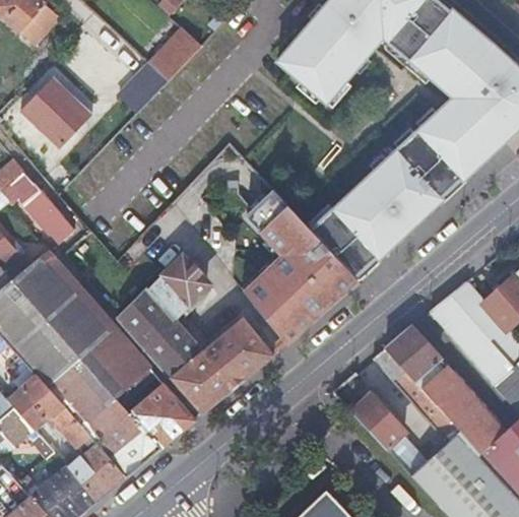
[(43,1),(42,0),(0,0),(0,16),(17,30),(43,1)]
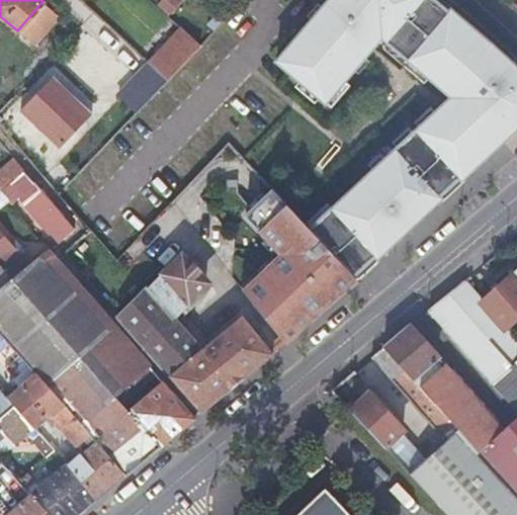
[(376,32),(441,89),(444,86),(456,96),(452,104),(442,114),(437,109),(405,139),(400,133),(394,138),(402,148),(397,152),(394,149),(393,149),(388,143),(380,149),(386,155),(308,228),(353,273),(375,255),(359,236),(364,232),(382,253),(516,140),(516,71),(434,0),(334,0),(327,8),(323,4),(275,60),(324,102),(365,54),(360,51),(367,43),(376,32)]
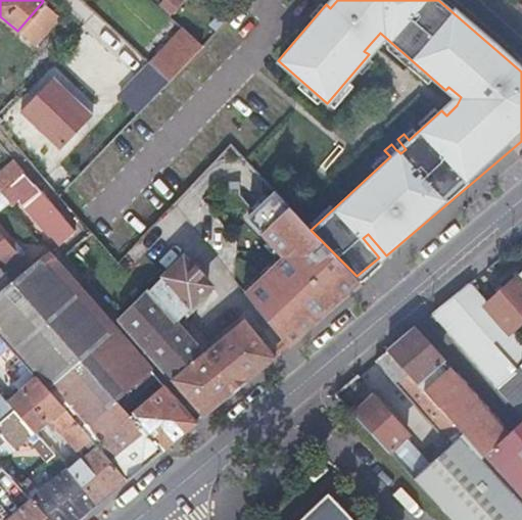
[(148,62),(168,80),(201,44),(182,27),(148,62)]
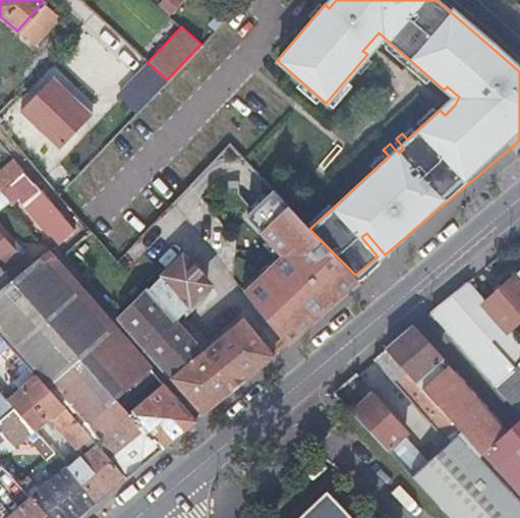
[(362,51),(367,54),(373,47),(369,43),(362,51)]
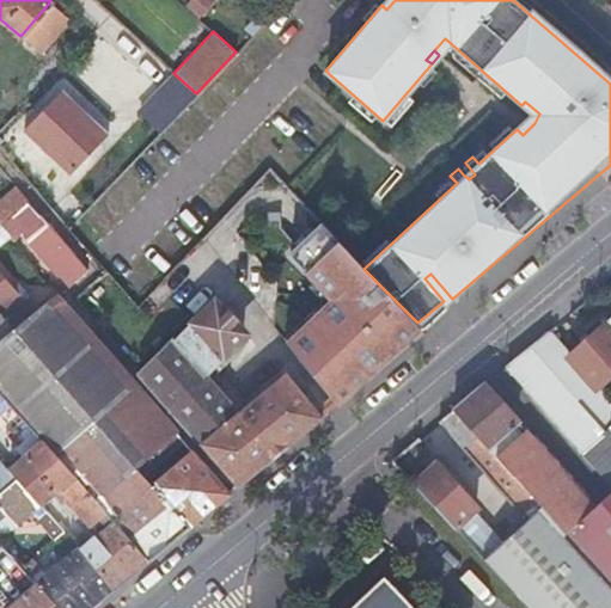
[(139,110),(160,130),(196,93),(173,73),(139,110)]
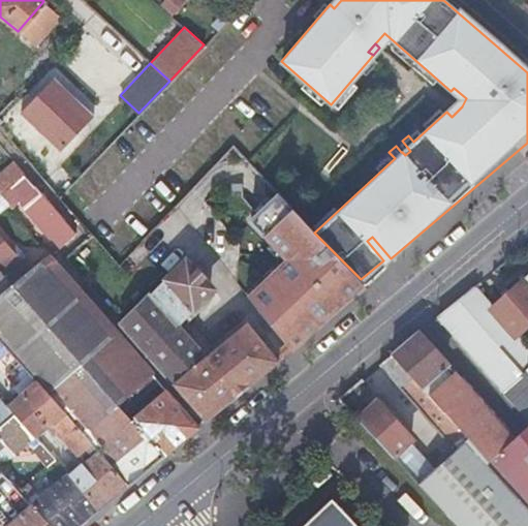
[(78,105),(50,79),(18,113),(58,150),(83,123),(71,112),(78,105)]
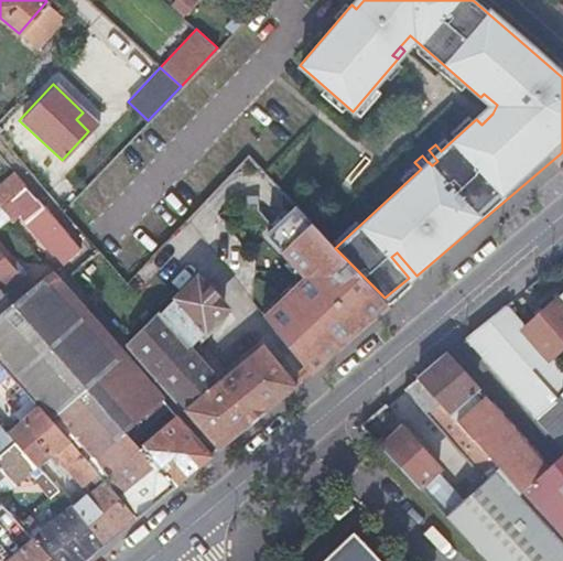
[(95,123),(83,112),(76,119),(88,131),(95,123)]
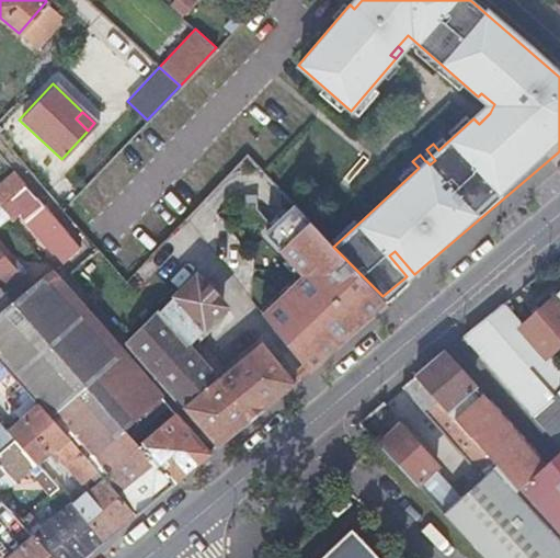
[(0,201),(23,184),(12,171),(0,181),(0,201)]
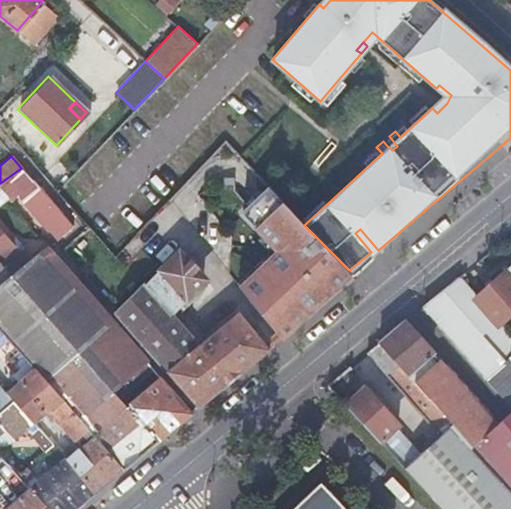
[(0,186),(6,194),(15,204),(20,200),(55,240),(72,225),(37,184),(36,185),(21,168),(0,183),(0,186)]
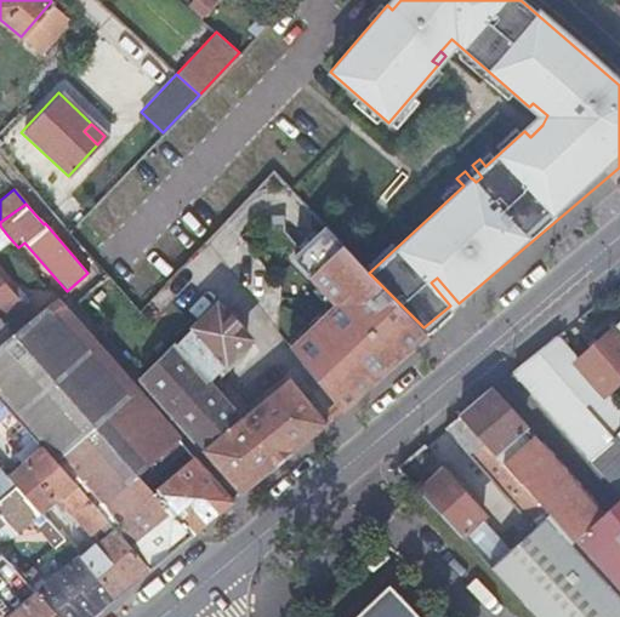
[(339,412),(426,331),(424,327),(369,273),(347,251),(324,228),(291,260),(336,306),(288,348),(339,412)]
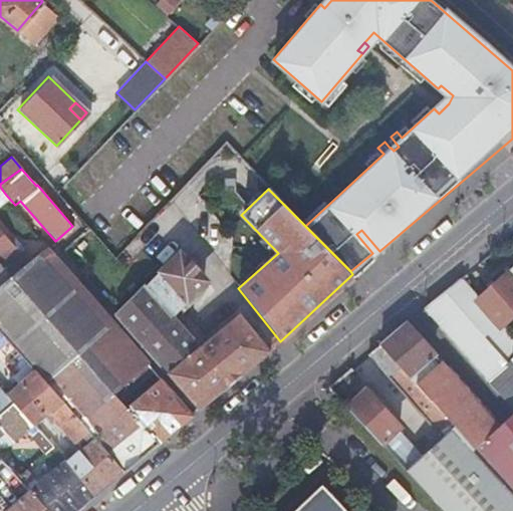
[(372,253),(374,256),(379,251),(361,230),(356,234),(372,253)]
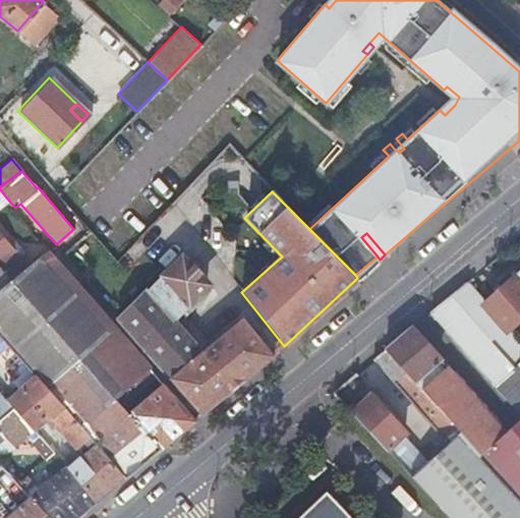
[(0,266),(2,269),(9,263),(16,257),(0,235),(0,266)]
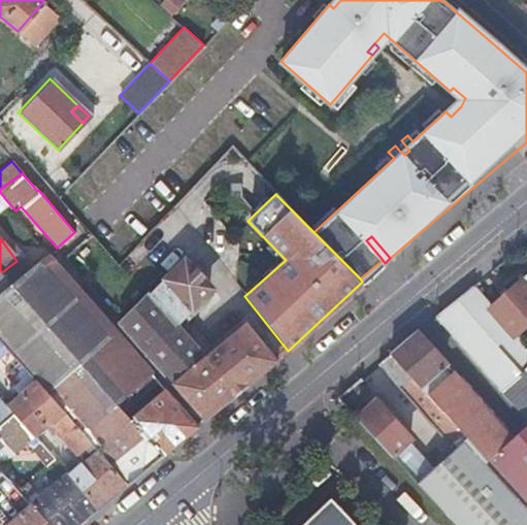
[(59,408),(64,415),(124,484),(195,426),(44,254),(17,276),(9,283),(0,290),(0,340),(4,347),(29,374),(36,383),(59,408)]
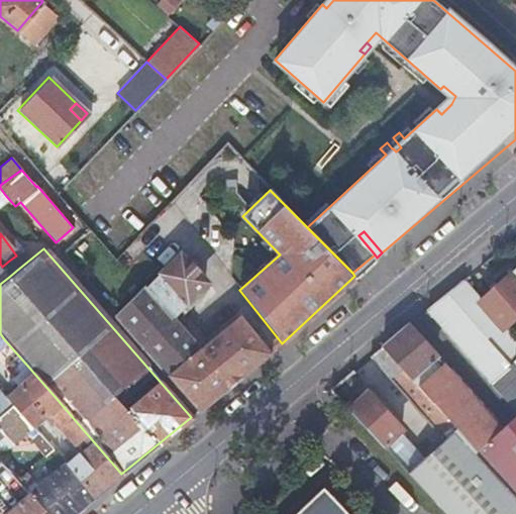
[(205,287),(204,281),(203,276),(188,253),(179,253),(142,288),(139,287),(114,314),(199,410),(271,352),(239,316),(200,347),(175,315),(205,287)]
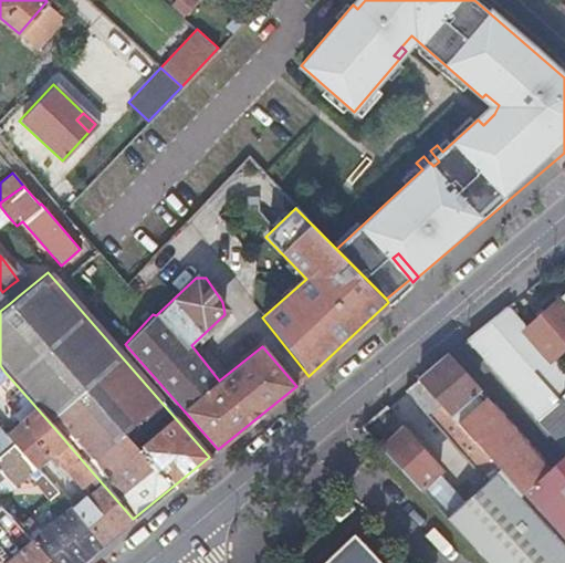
[(10,303),(18,296),(10,285),(2,292),(10,303)]
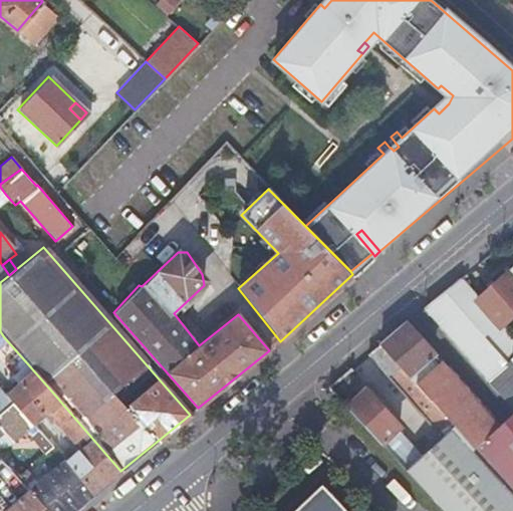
[(0,282),(9,275),(2,265),(0,262),(0,282)]
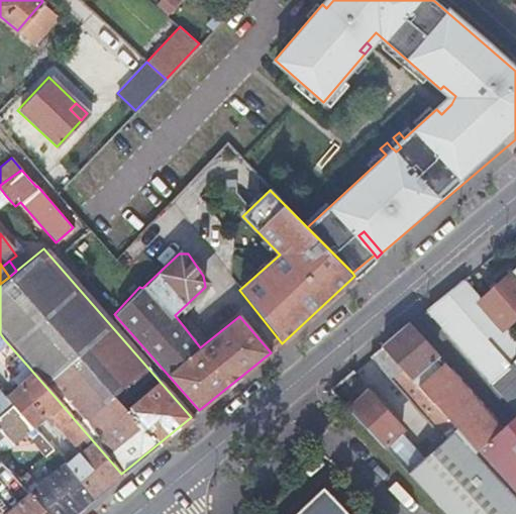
[(509,362),(515,354),(515,339),(504,326),(515,315),(515,267),(479,299),(461,281),(447,293),(509,362)]
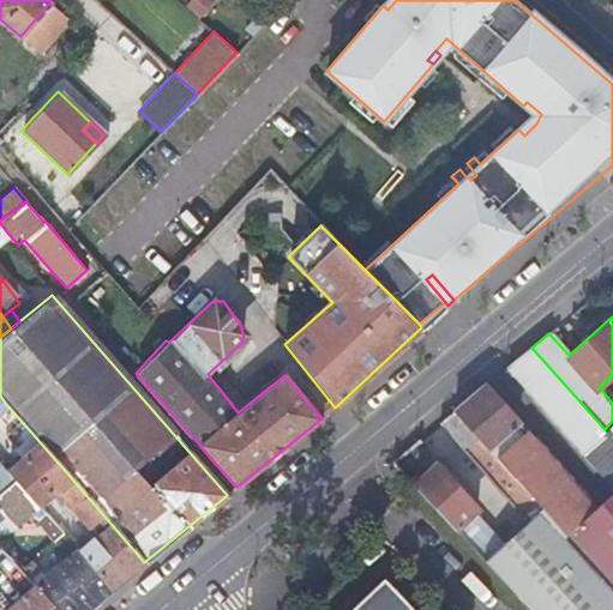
[(612,421),(605,429),(532,348),(520,357),(509,366),(612,484),(612,493),(594,509),(486,384),(455,410),(612,584),(612,421)]
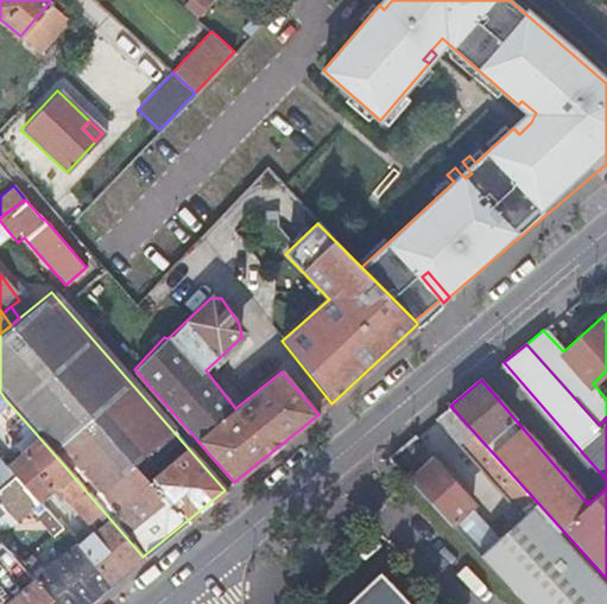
[(29,434),(33,431),(5,399),(0,402),(1,412),(19,432),(23,428),(29,434)]
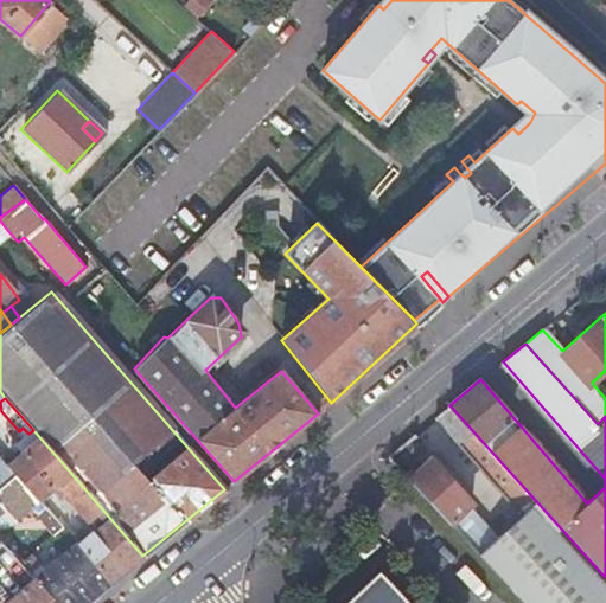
[(605,602),(605,577),(450,405),(435,416),(523,514),(501,534),(480,552),(527,602),(605,602)]
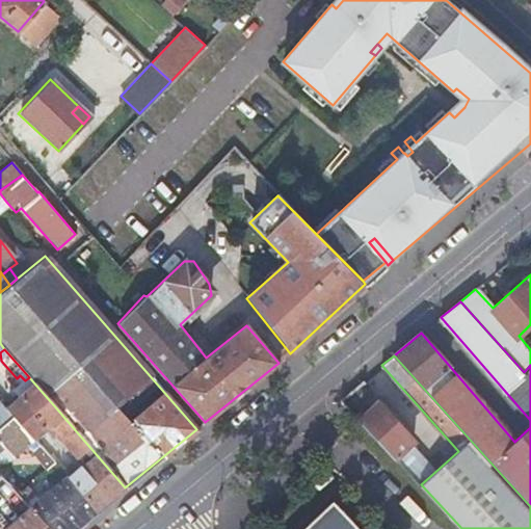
[(46,422),(59,412),(36,386),(23,397),(21,395),(5,407),(10,414),(31,438),(47,424),(46,422)]
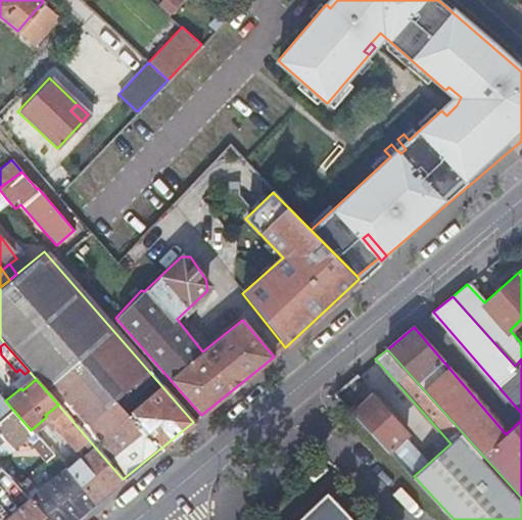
[(0,415),(10,407),(5,400),(0,393),(0,415)]
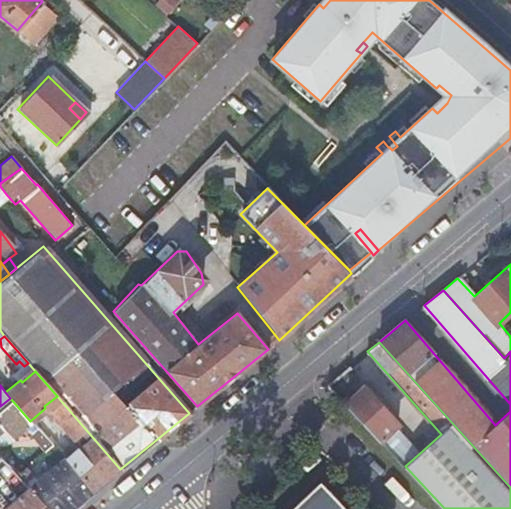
[(398,423),(382,404),(365,385),(347,403),(380,439),(397,424),(398,423)]
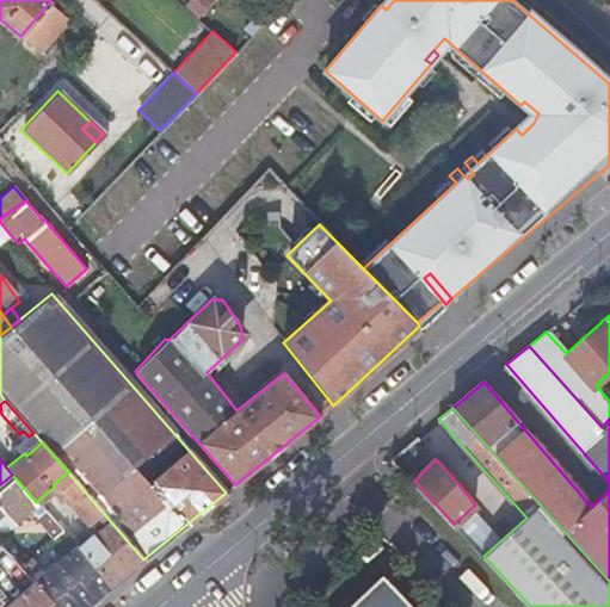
[(103,527),(76,547),(111,586),(136,565),(143,559),(74,479),(59,491),(87,524),(96,518),(103,527)]
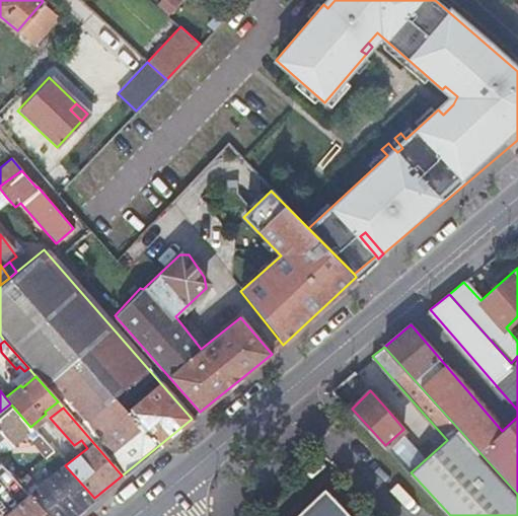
[(428,457),(402,430),(385,445),(411,472),(428,457)]
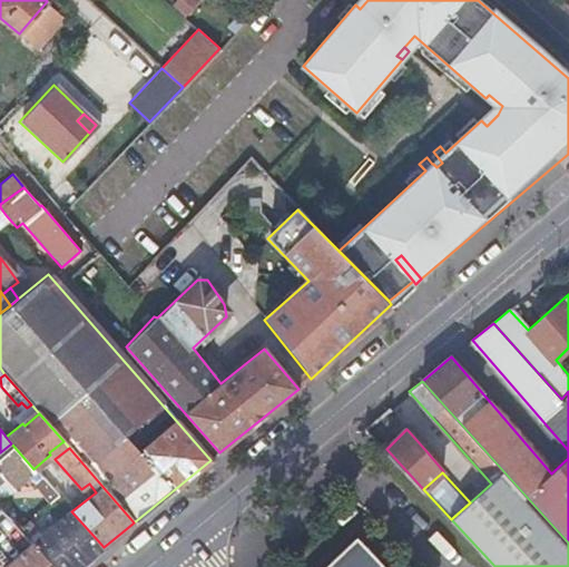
[(32,528),(0,490),(0,508),(23,536),(32,528)]
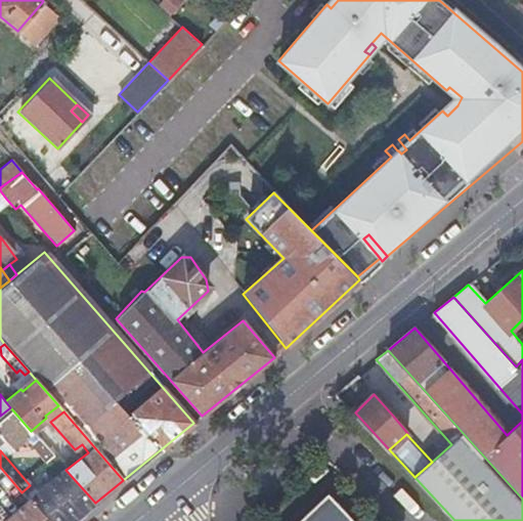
[(50,469),(55,476),(64,469),(58,463),(50,469)]
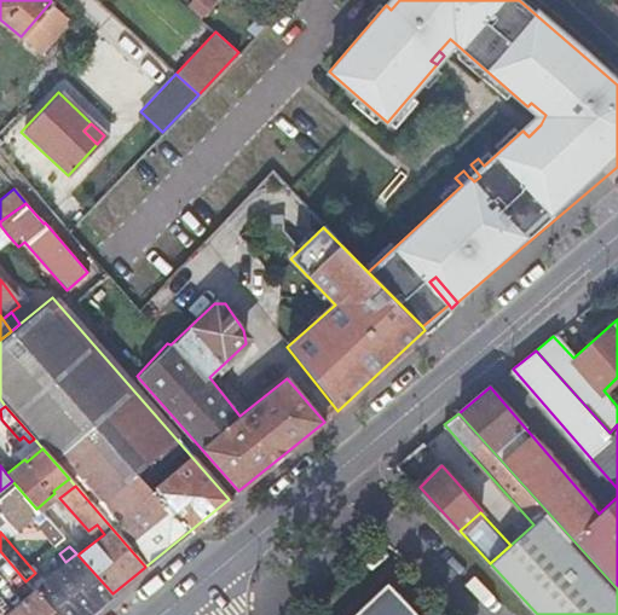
[(53,614),(32,589),(26,581),(0,551),(0,613),(1,614),(53,614)]
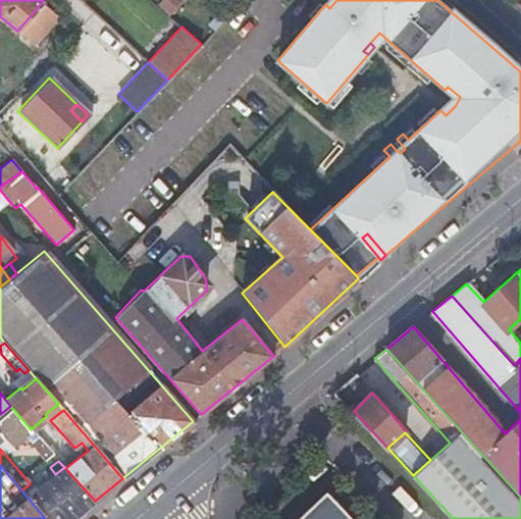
[(55,474),(27,497),(45,518),(71,518),(95,501),(65,468),(64,467),(55,474)]
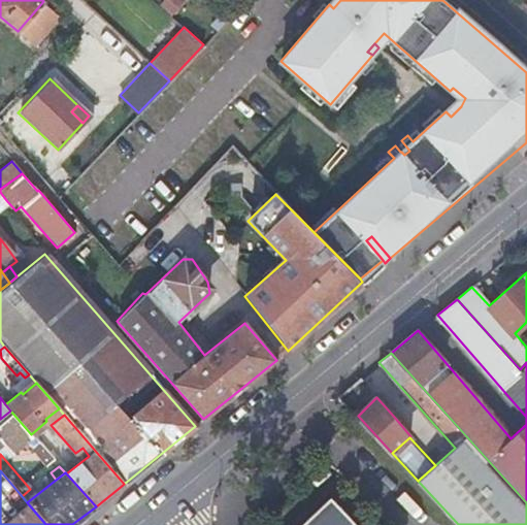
[(363,524),(335,495),(303,524),(363,524)]
